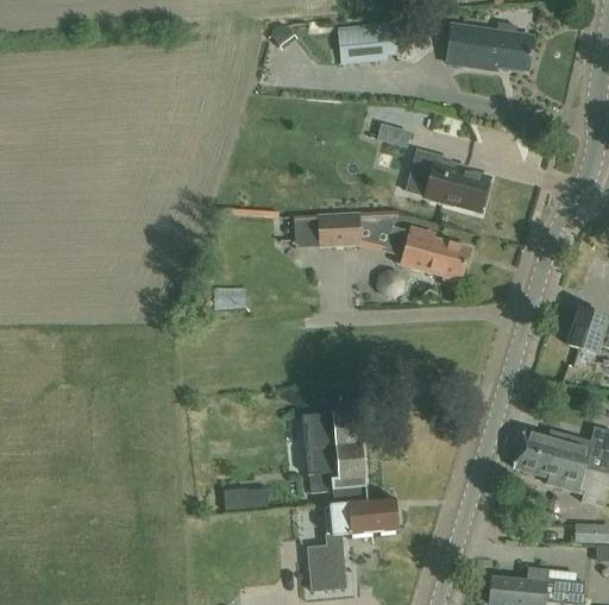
[(496,31),(476,27),(450,24),(445,62),(470,64),(496,69),(497,65),(528,70),(533,36),(515,33),(516,24),(497,20),(496,31)]
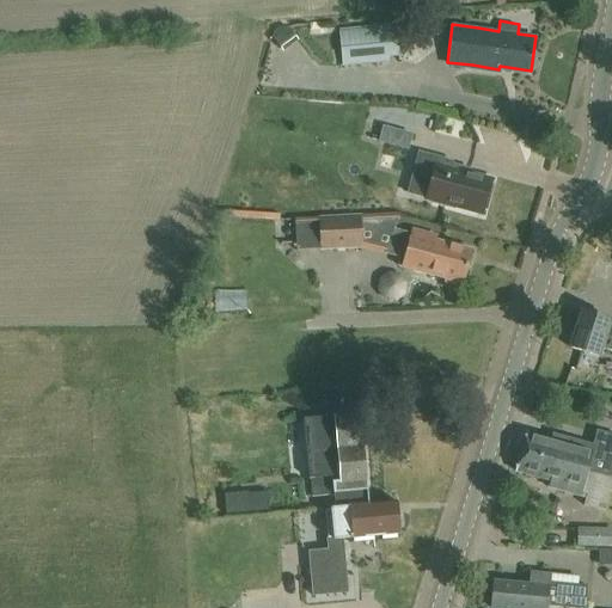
[(343,62),(389,59),(389,54),(399,54),(397,22),(340,26),(343,62)]
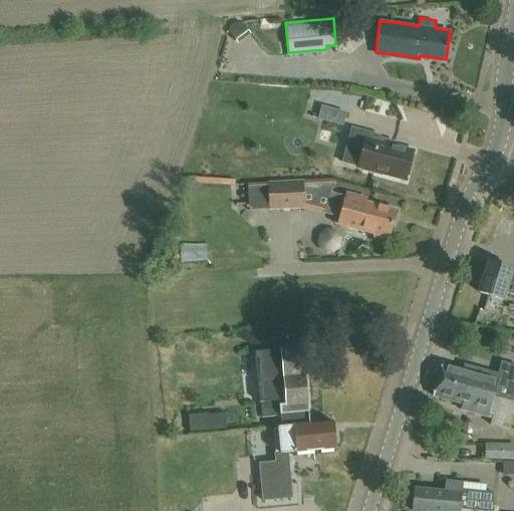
[(375,23),(341,24),(342,49),(376,48),(375,23)]
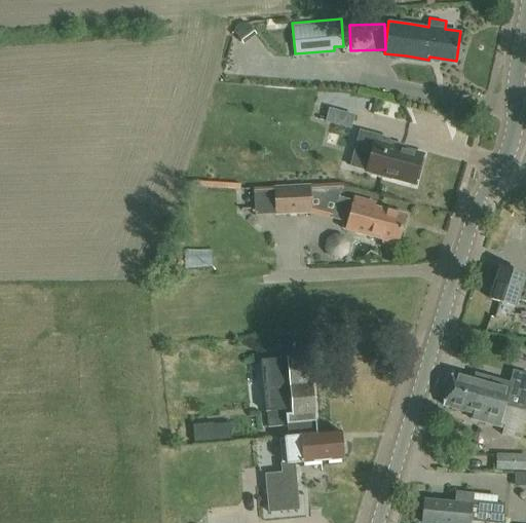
[(361,131),(355,149),(372,153),(368,169),(373,170),(372,172),(390,177),(391,175),(415,181),(416,177),(418,178),(421,166),(419,166),(422,154),(404,149),(405,144),(388,140),(389,138),(361,131)]
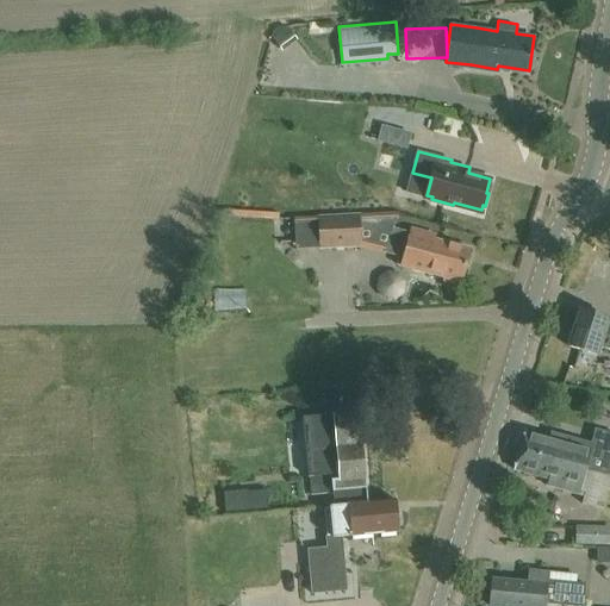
[(319,245),(362,244),(360,211),(317,213),(319,245)]
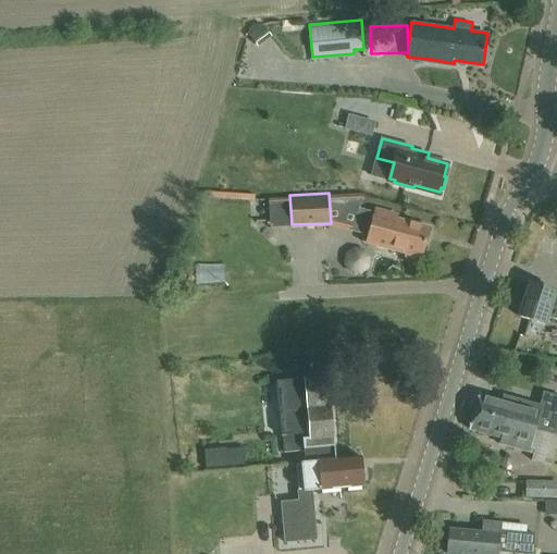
[(430,225),(397,217),(398,213),(376,208),(375,211),(358,206),(353,228),(369,233),(367,241),(406,251),(405,255),(417,258),(418,255),(422,256),(430,225)]
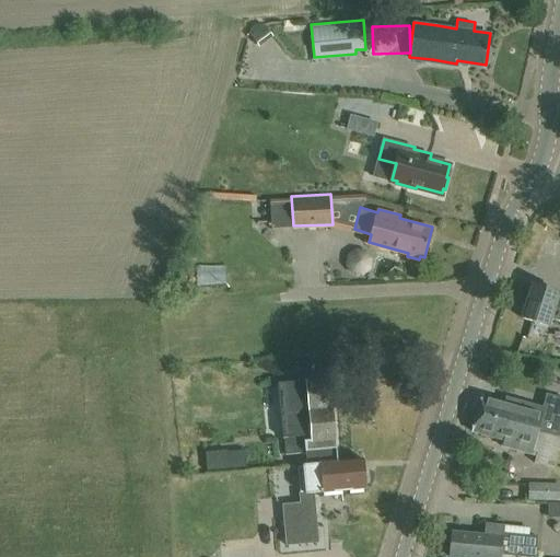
[(559,296),(559,291),(559,289),(533,281),(522,316),(550,325),(552,315),(559,317),(559,296)]
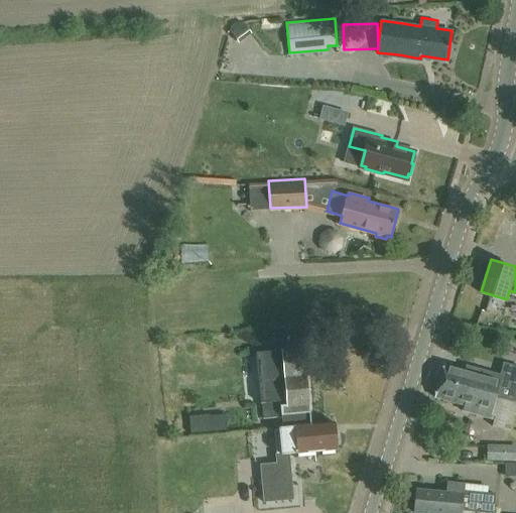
[(278,427),(278,428),(274,428),(276,452),(280,451),(280,454),(338,449),(336,421),(311,423),(304,346),(256,351),(262,416),(279,415),(282,415),(283,427),(278,427)]
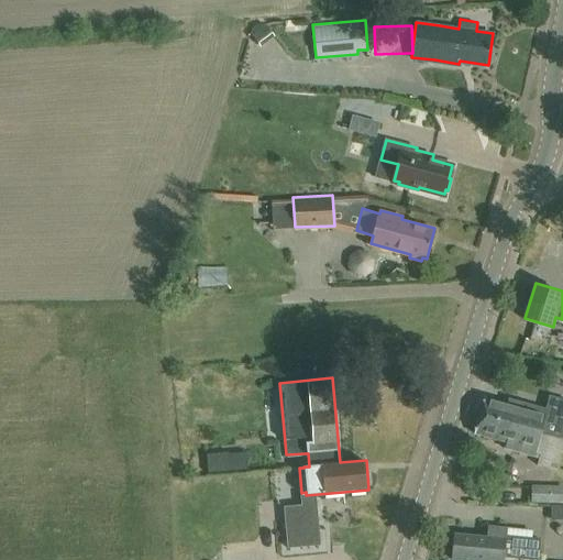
[(562,397),(551,394),(548,407),(510,397),(509,402),(485,396),(475,431),(508,440),(507,447),(541,456),(539,462),(558,468),(562,446),(562,435),(561,435),(562,428),(562,397)]
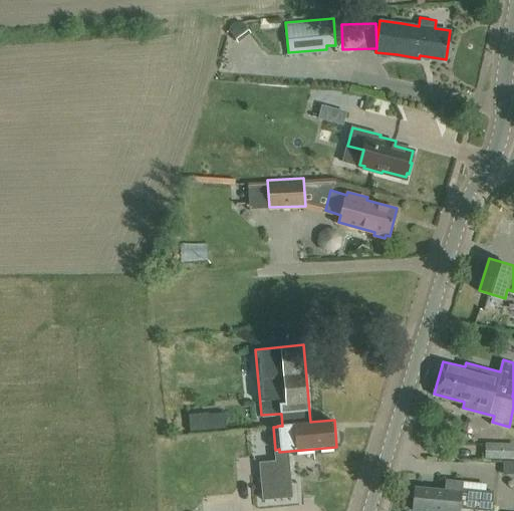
[(224,411),(208,413),(210,428),(226,426),(224,411)]
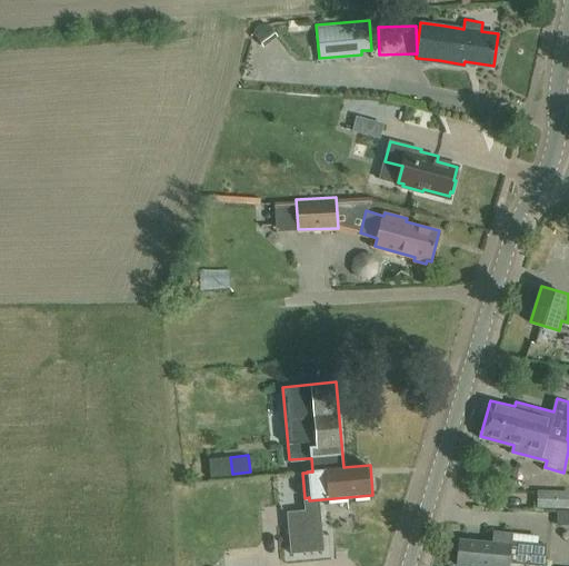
[(568,490),(539,492),(540,504),(568,503),(568,490)]
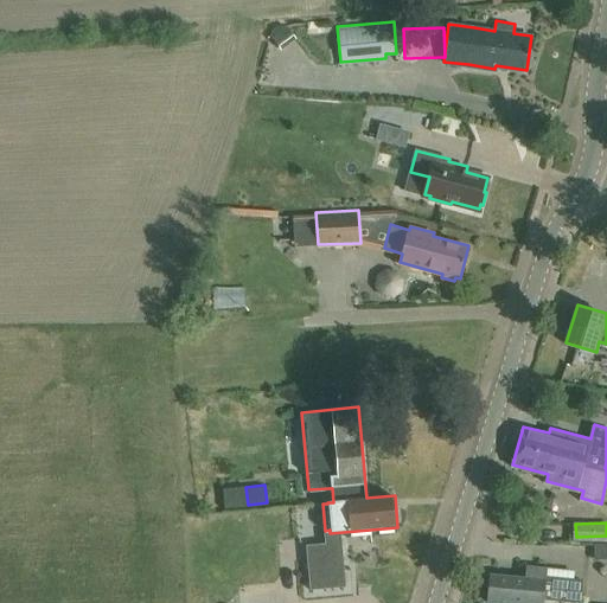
[(606,541),(594,543),(594,551),(606,551),(606,541)]
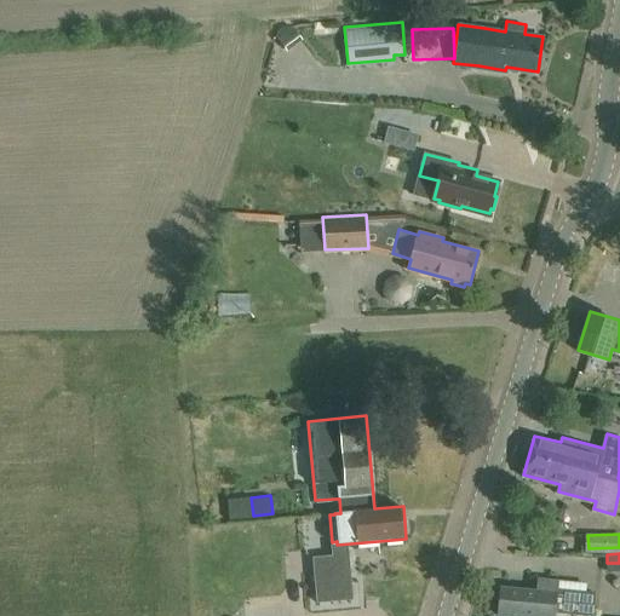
[(560,576),(558,588),(557,587),(558,580),(538,577),(537,589),(501,586),(500,614),(529,615),(556,615),(557,611),(593,615),(595,591),(574,589),(575,577),(560,576)]
